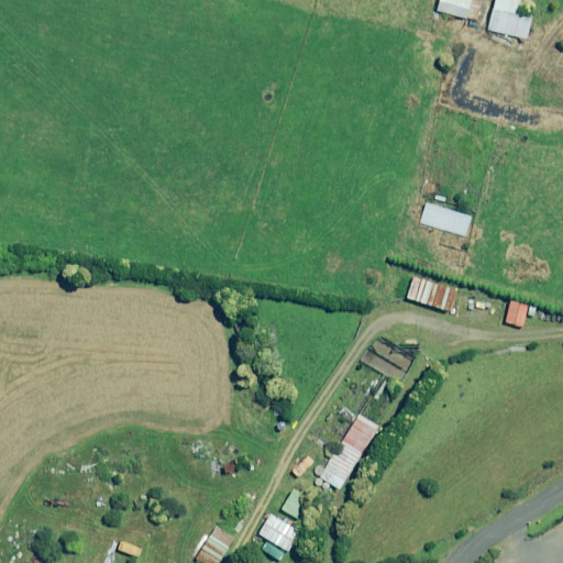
[(473,0),(441,0),(439,11),(470,19),(473,0)]
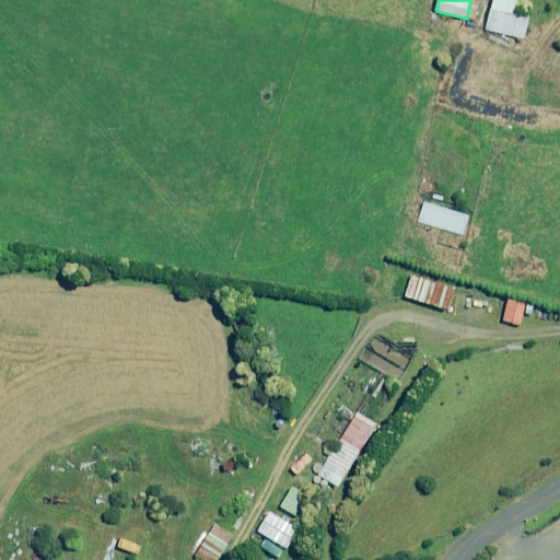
[(515,13),(518,0),(493,0),(486,28),(524,39),(529,18),(515,13)]
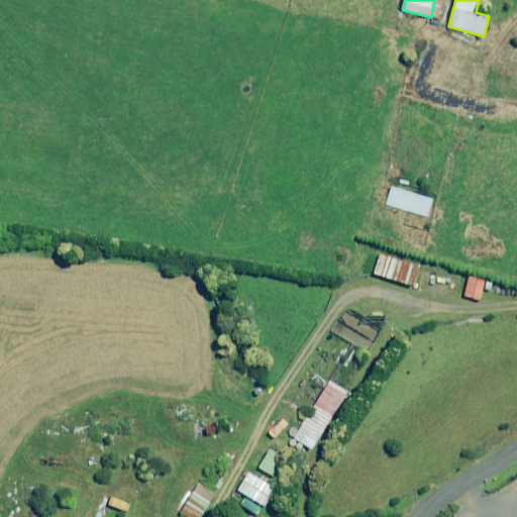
[(427,217),(432,199),(392,187),(386,205),(427,217)]
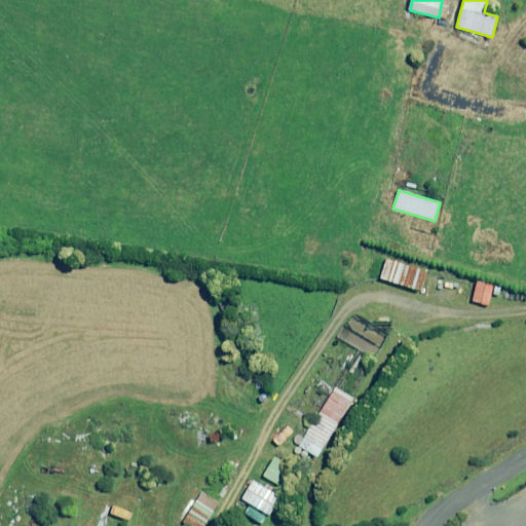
[(387,258),(380,278),(421,292),(427,271),(387,258)]
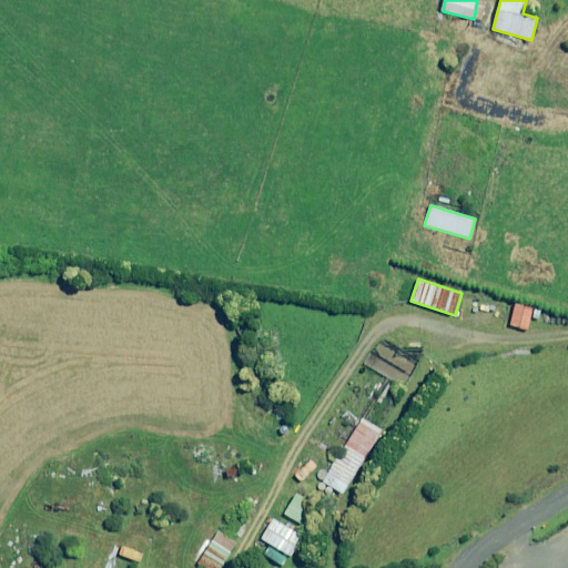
[(334,487),(344,493),(383,430),(362,418),(326,477),(336,484),(334,487)]
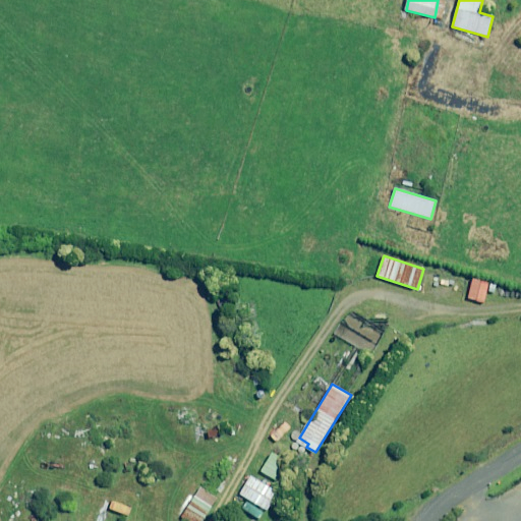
[(278,493),(250,476),(240,495),(268,511),(278,493)]
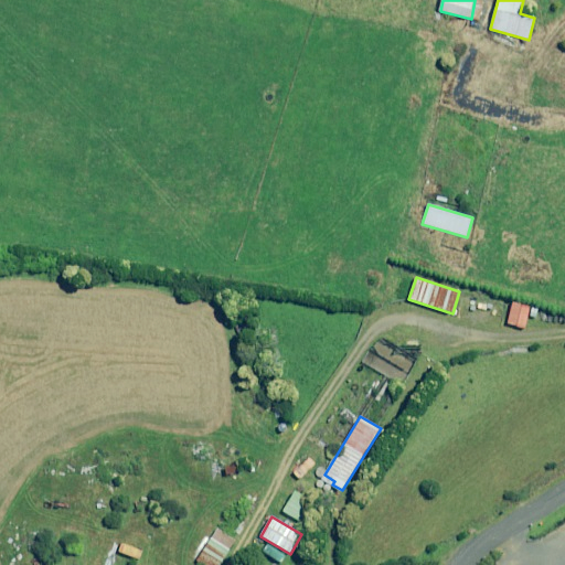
[(216,529),(194,558),(202,564),(219,564),(235,542),(216,529)]
